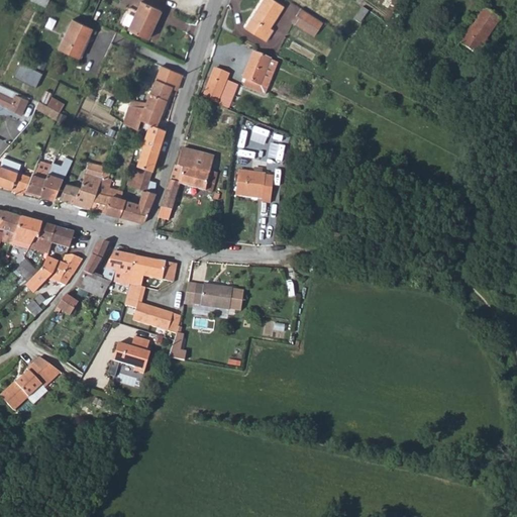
[(44,8),(47,1),(46,0),(30,0),(29,2),(44,8)]
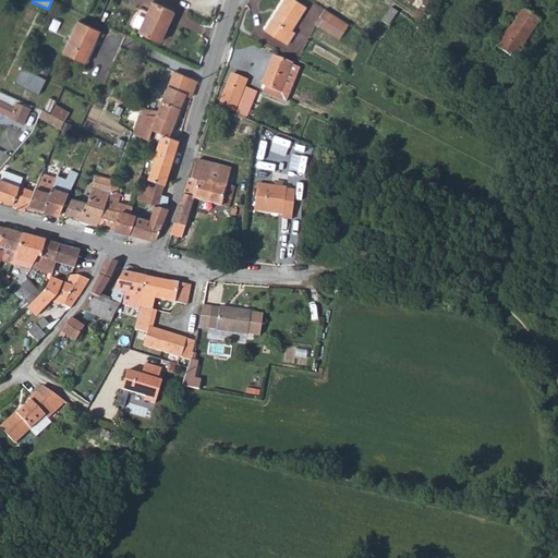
[(293,0),(284,0),(265,33),(288,47),(295,34),(292,33),(307,9),(293,0)]
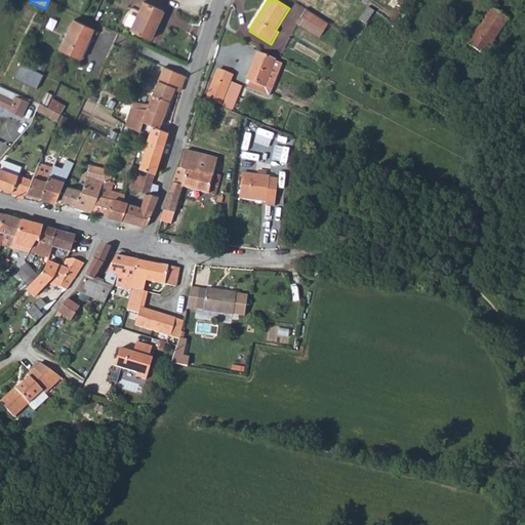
[(143,2),(129,31),(150,40),(163,12),(143,2)]
